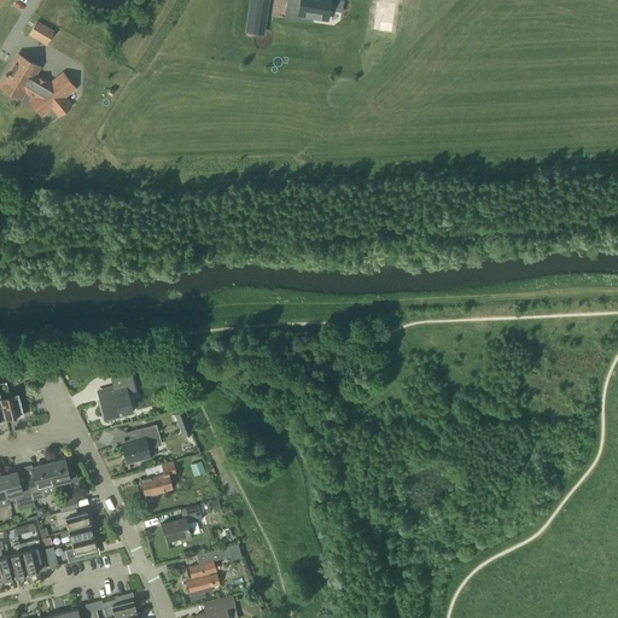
[(286,0),(286,4),(299,6),(298,15),(313,17),(327,19),(328,10),(342,12),(344,0),(343,0),(286,0)]
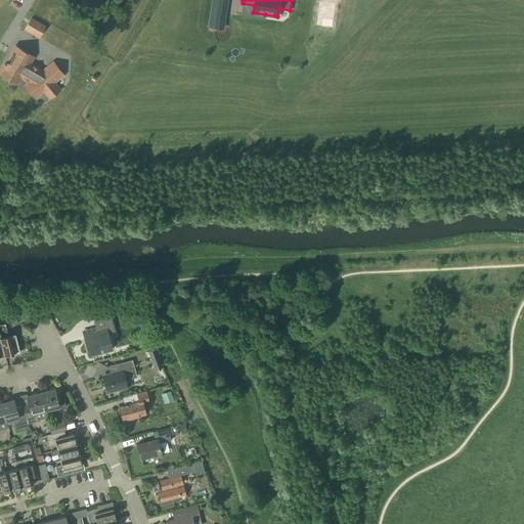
[(225,8),(212,7),(209,27),(222,29),(225,8)]
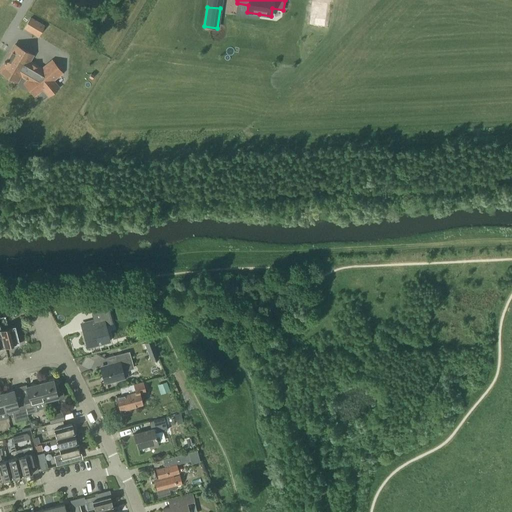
[(38,38),(45,26),(31,18),(23,29),(38,38)]
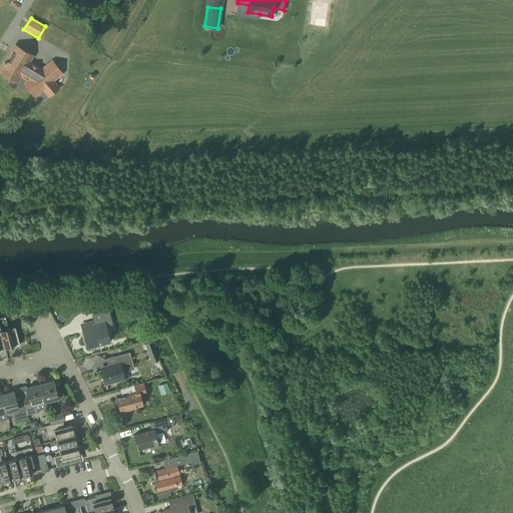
[(41,68),(29,61),(32,56),(14,45),(2,67),(26,81),(23,83),(34,97),(63,73),(52,60),(41,68)]
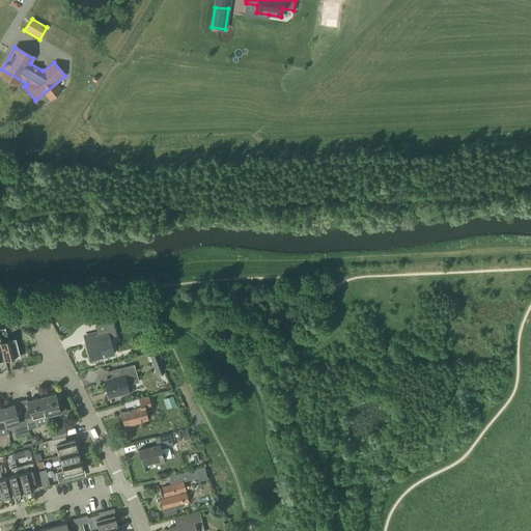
[(99,341),(86,344),(90,360),(113,354),(109,338),(107,330),(106,323),(94,326),(96,333),(99,341)]
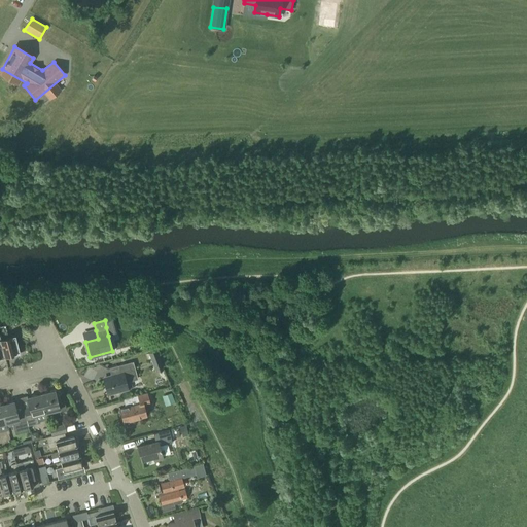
[(0,339),(0,340),(4,357),(20,353),(14,336),(0,339)]
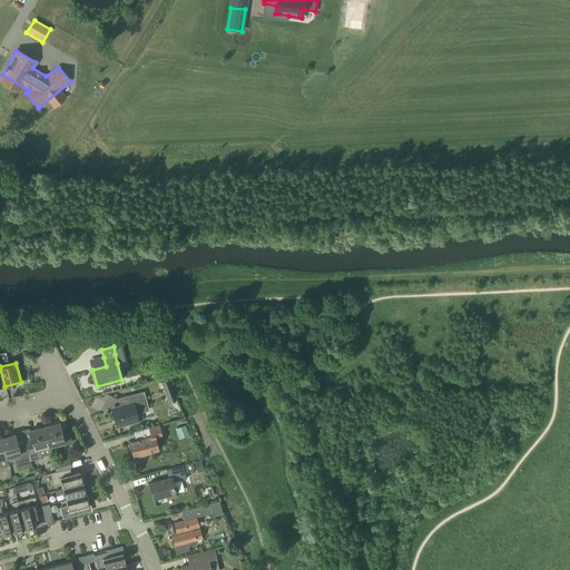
[(168,403),(177,400),(169,379),(160,382),(168,403)]
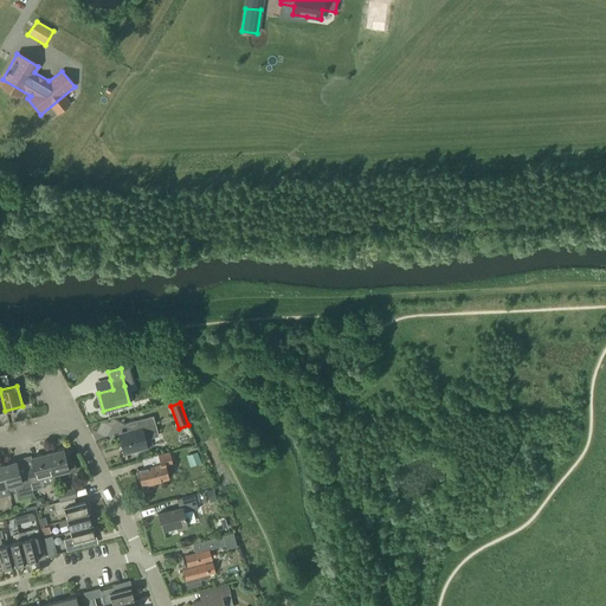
[(126,455),(146,449),(143,440),(158,437),(153,417),(137,421),(140,430),(120,434),(126,455)]
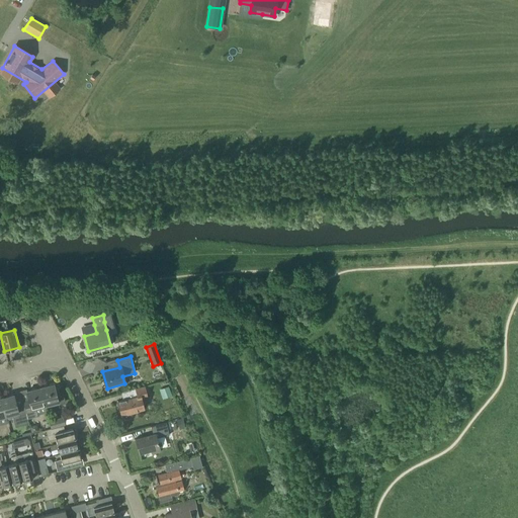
[(40,387),(45,406),(59,403),(55,384),(40,387)]
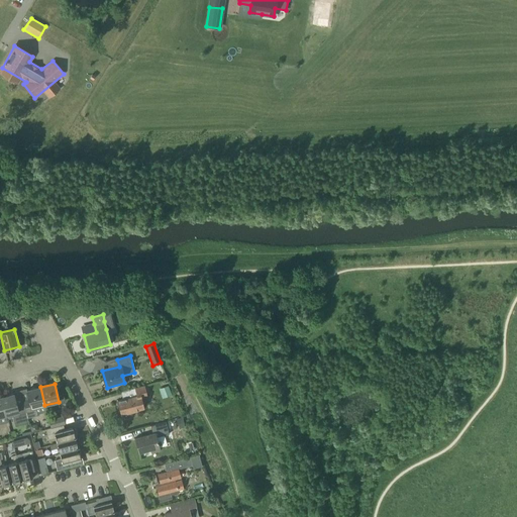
[(120,414),(143,409),(140,396),(146,395),(144,386),(134,389),(136,397),(117,401),(120,414)]
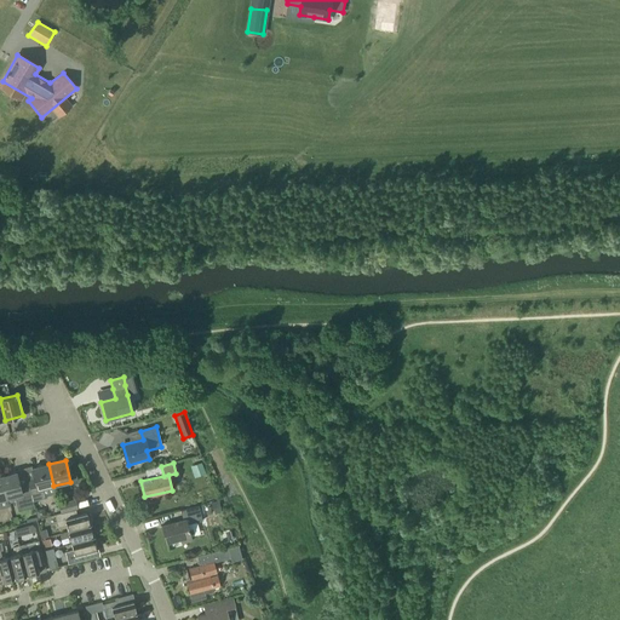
[(42,488),(53,486),(49,464),(32,468),(34,478),(27,481),(27,482),(28,486),(30,495),(33,501),(42,499),(45,497),(44,493),(44,492),(42,488)]
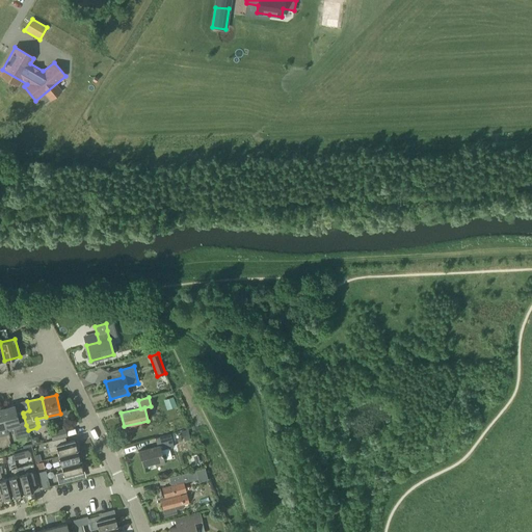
[(24,417),(23,414),(16,415),(14,405),(0,408),(5,428),(12,426),(16,439),(29,435),(28,431),(28,430),(26,425),(24,417)]
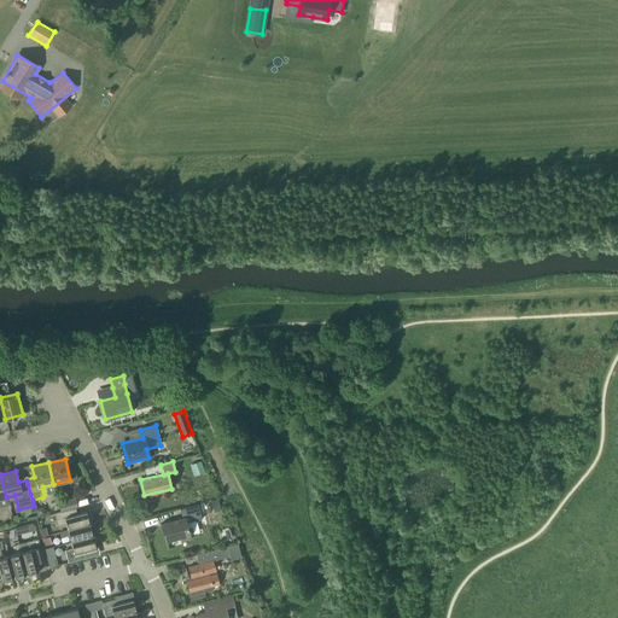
[(60,512),(77,507),(75,497),(58,502),(60,512)]
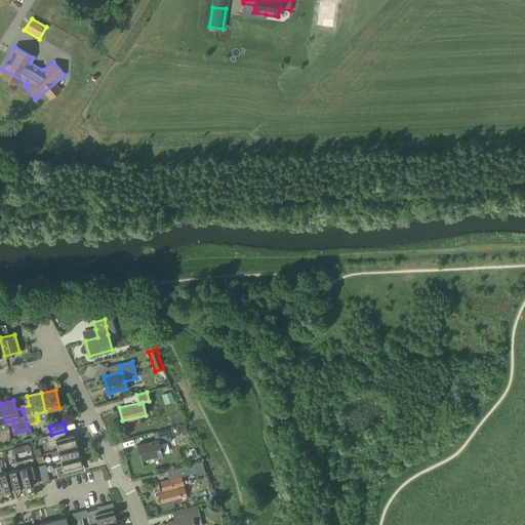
[(162,458),(159,444),(171,441),(168,429),(155,432),(157,440),(136,446),(137,450),(138,450),(140,460),(153,457),(153,460),(162,458)]
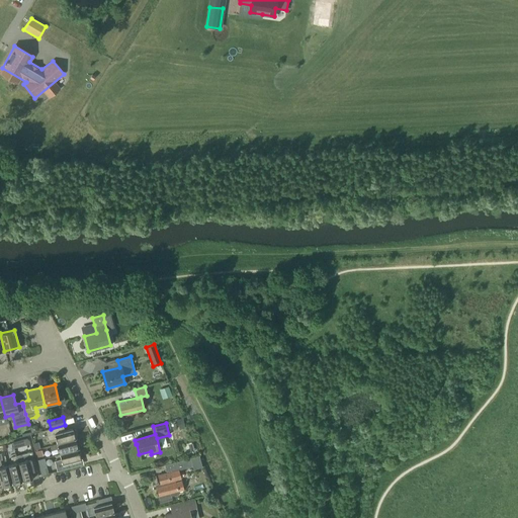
[(57,444),(75,439),(72,429),(65,431),(64,426),(47,431),(49,440),(55,439),(57,444)]
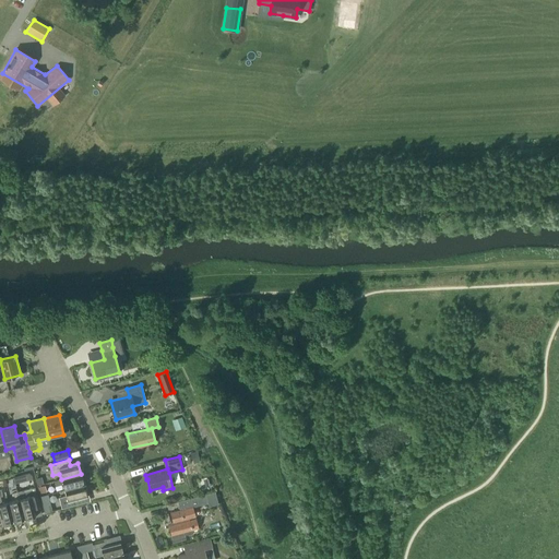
[(63,490),(84,485),(81,474),(61,479),(55,482),(56,486),(62,485),(63,490)]
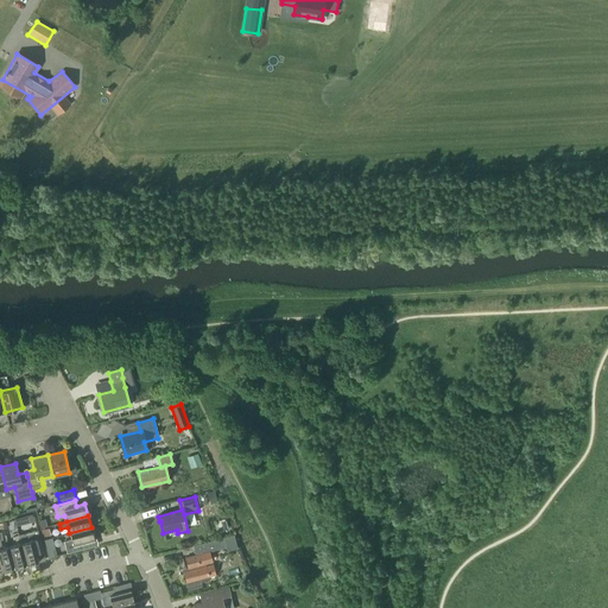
[(92,527),(69,533),(71,539),(64,542),(67,553),(94,546),(92,540),(94,540),(92,527)]
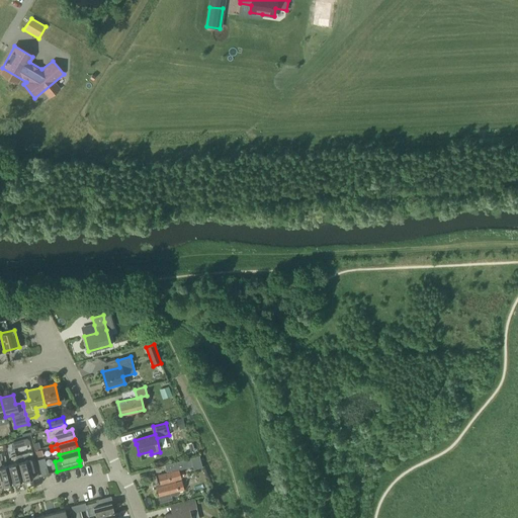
[(15,456),(17,462),(21,481),(32,479),(30,470),(36,468),(32,452),(21,454),(15,456)]
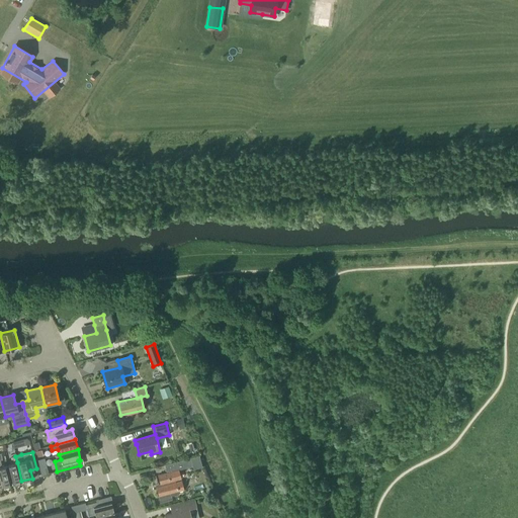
[(17,462),(15,456),(11,457),(12,463),(7,465),(11,484),(21,481),(17,462)]
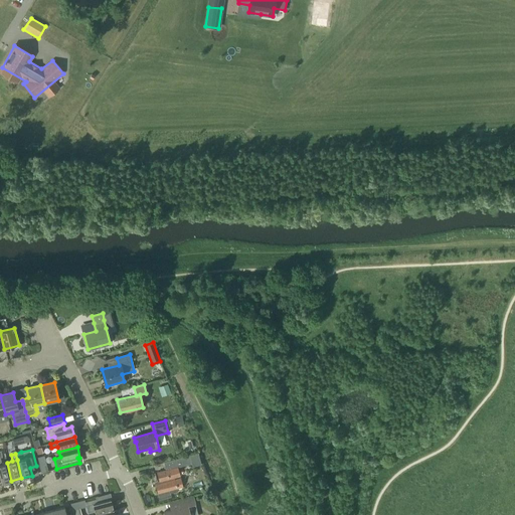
[(190,457),(189,456),(164,463),(166,471),(156,473),(159,484),(155,485),(159,499),(171,496),(170,494),(178,492),(177,489),(182,488),(177,468),(195,463),(193,456),(190,457)]
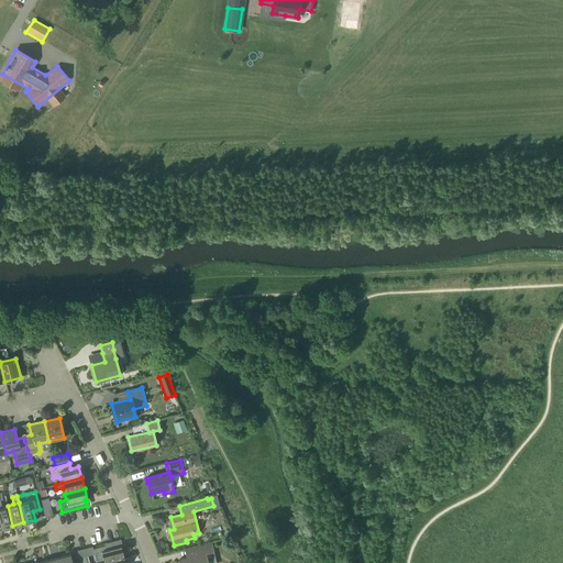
[(12,526),(8,506),(2,507),(0,499),(0,523),(1,529),(12,526)]
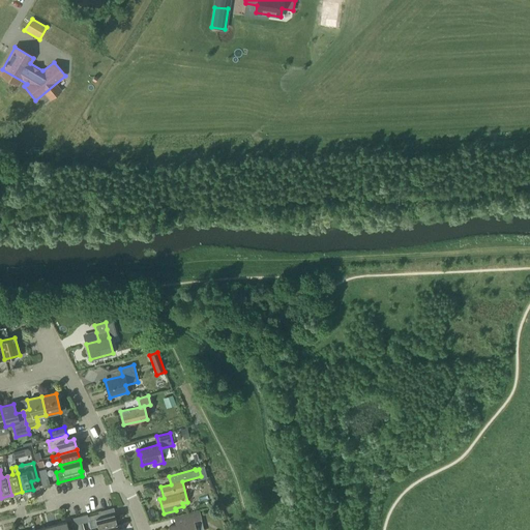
[(92,478),(83,479),(84,490),(92,489),(92,478)]
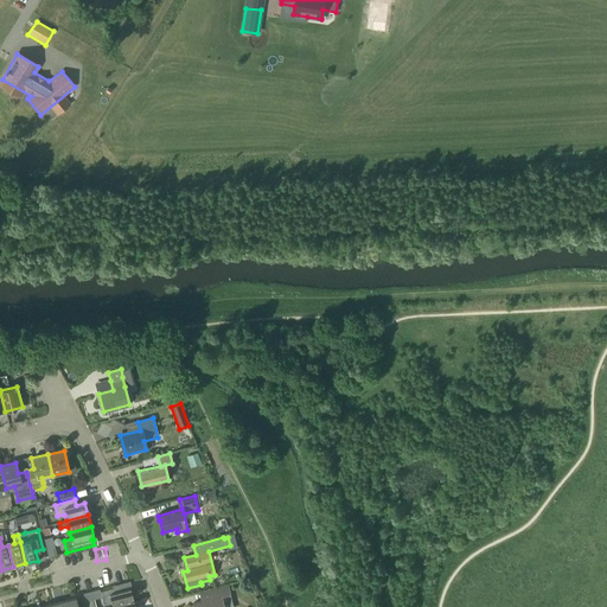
[(222,606),(221,598),(231,594),(229,585),(199,593),(200,601),(192,604),(193,606),(222,606)]
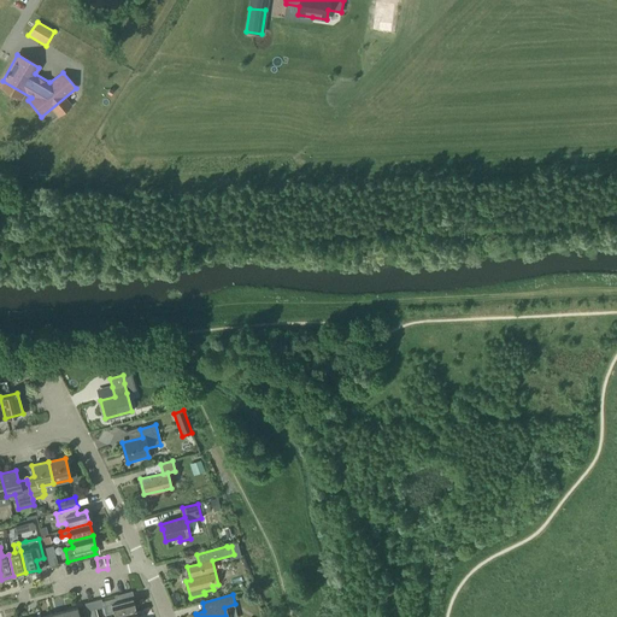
[(113,616),(135,611),(133,599),(116,603),(115,598),(101,601),(105,616),(113,613),(113,616)]
